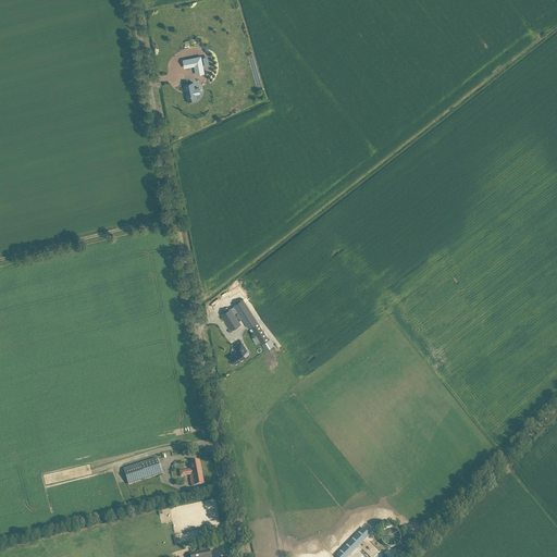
[(183,60),(184,67),(196,65),(198,74),(203,73),(200,57),(183,60)]
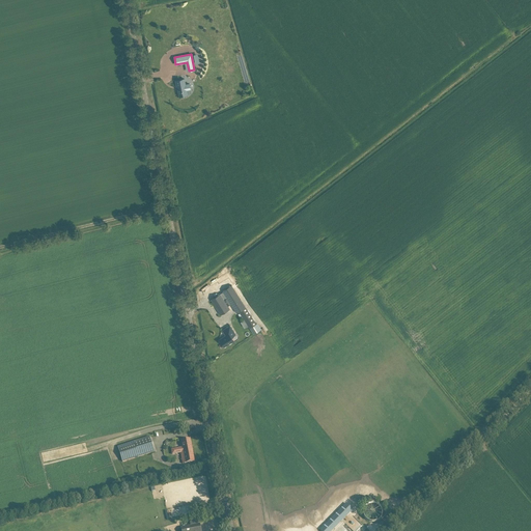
[(184,78),(175,80),(176,86),(177,86),(179,95),(187,94),(187,90),(191,89),(190,83),(185,84),(184,78)]
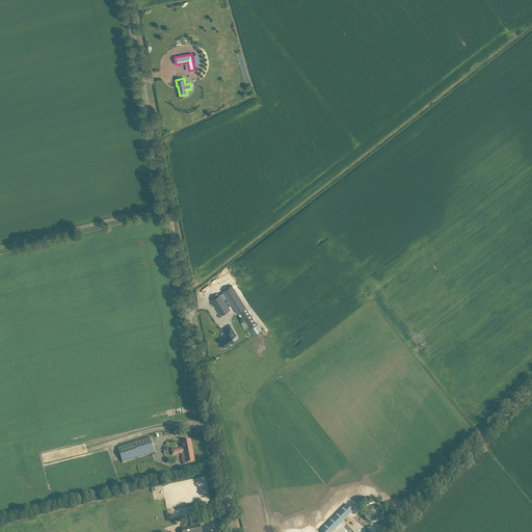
[(222,292),(227,297),(223,299),(220,294),(211,300),(221,315),(230,310),(228,307),(231,304),(237,314),(239,312),(246,308),(232,286),(222,292)]
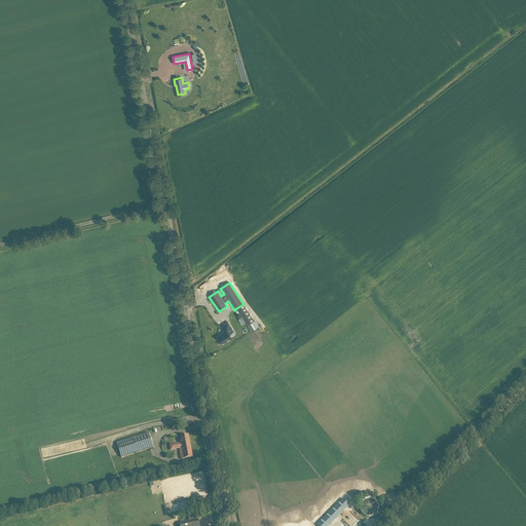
[(243,304),(236,308),(247,325),(248,325),(254,321),(243,304)]
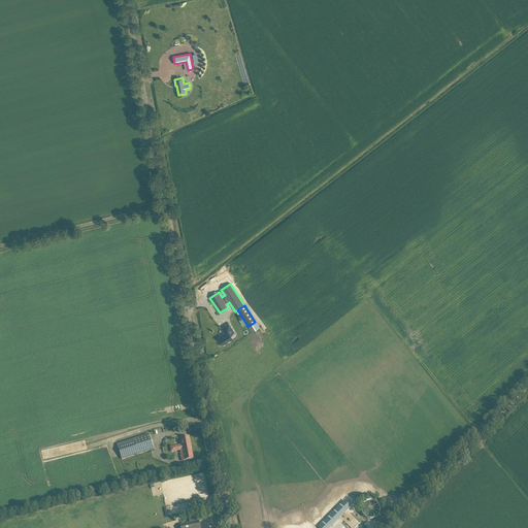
[(255,322),(249,326),(252,332),(259,327),(255,322)]
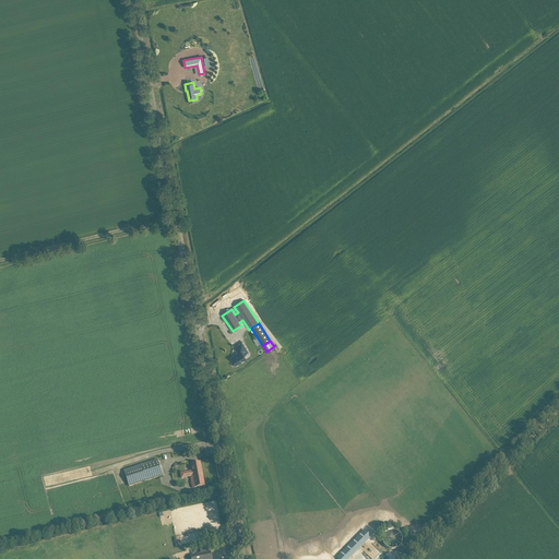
[(238,353),(232,356),(234,358),(232,359),(236,365),(247,358),(245,354),(248,352),(242,342),(235,347),(238,353)]
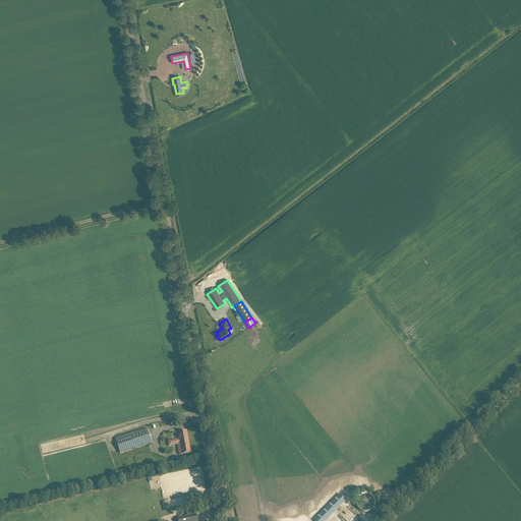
[(152,444),(147,428),(115,439),(120,454),(152,444)]
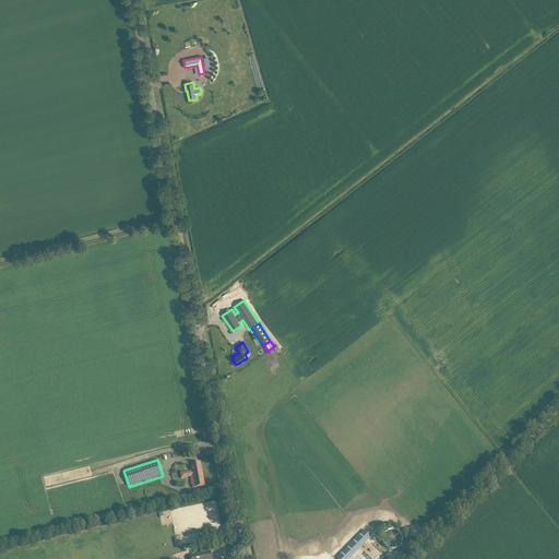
[(192,472),(180,473),(181,479),(190,477),(192,488),(205,486),(200,463),(191,464),(192,472)]
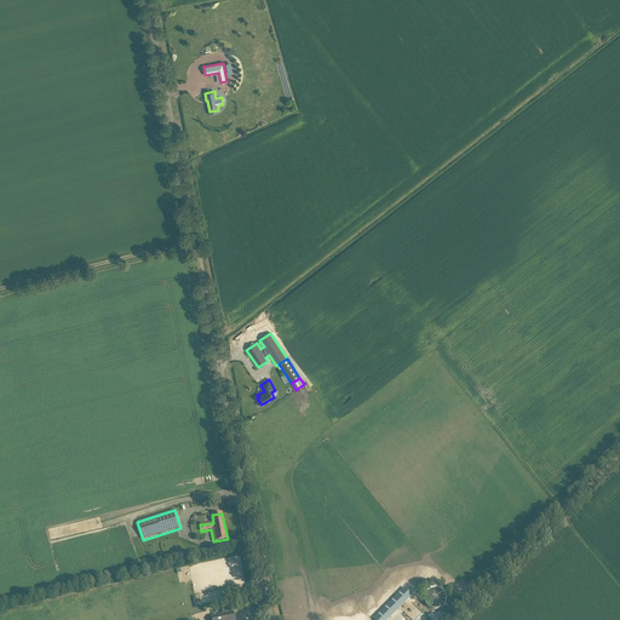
[(425,597),(424,598),(425,601),(425,602),(426,604),(428,606),(429,607),(430,608),(432,609),(435,609),(436,609),(438,609),(440,608),(442,607),(443,606),(445,604),(446,602),(446,601),(446,598),(446,597),(446,595),(445,593),(443,591),(442,590),(440,589),(438,589),(436,587),(435,587),(432,589),(430,589),(429,590),(428,591),(426,593),(425,595),(425,597)]
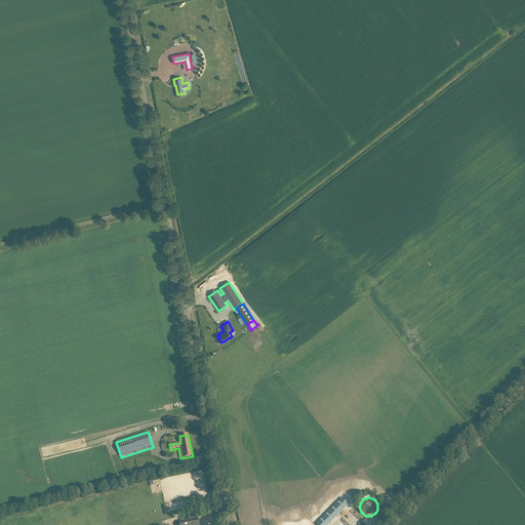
[(337,516),(346,507),(341,502),(332,512),(337,516)]
